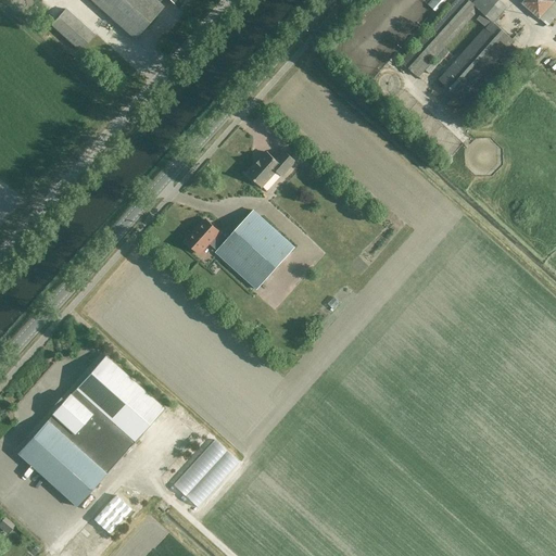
[(172,0),(176,3),(178,0),(91,0),(135,38),(163,7),(159,2),(161,0),(172,0)]
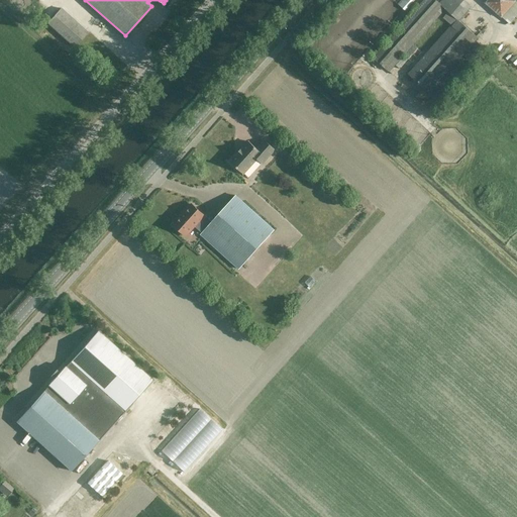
[(430,92),(432,90),(436,94),(456,72),(452,68),(479,38),(459,21),(472,7),(464,0),(441,0),(439,3),(435,0),(423,0),(390,37),(373,57),(390,72),(407,53),(407,54),(443,12),(445,15),(443,18),(452,26),(409,74),(430,92)]
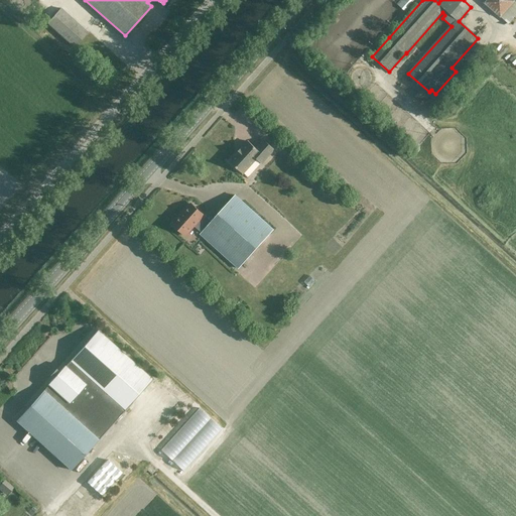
[(405,12),(415,0),(399,0),(396,4),(405,12)]
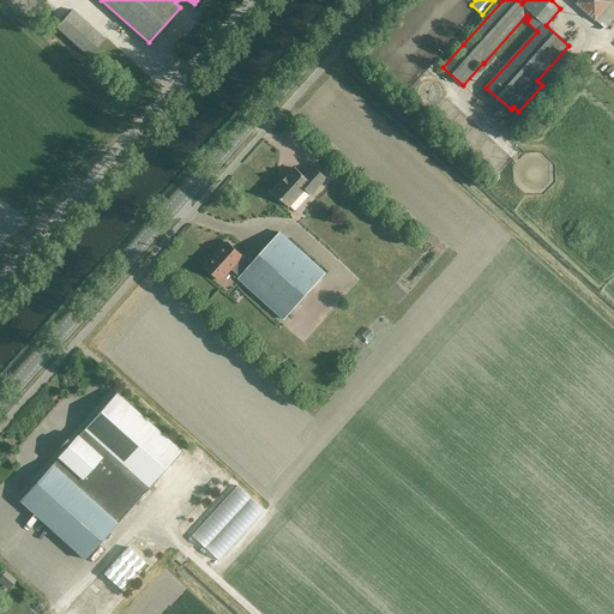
[(606,29),(613,18),(613,2),(613,0),(577,0),(575,4),(596,22),(606,29)]
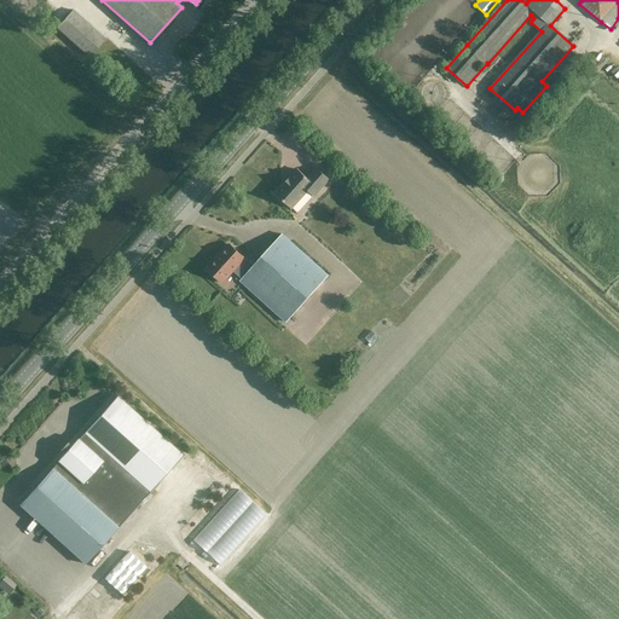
[(90,57),(106,38),(74,10),(58,28),(90,57)]
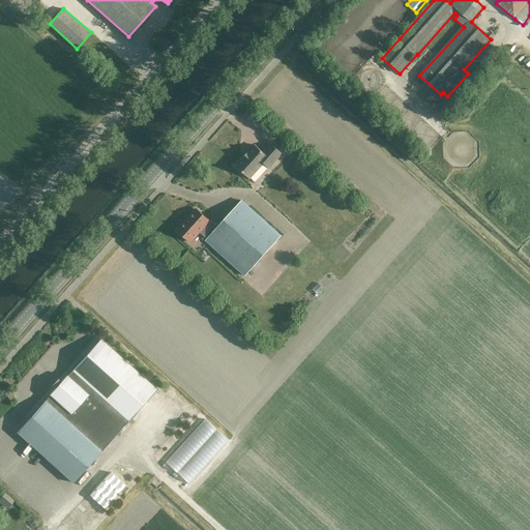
[(270,168),(283,153),(272,144),(264,152),(256,145),(249,152),(248,152),(242,158),(243,158),(237,166),(251,178),(264,163),(270,168)]
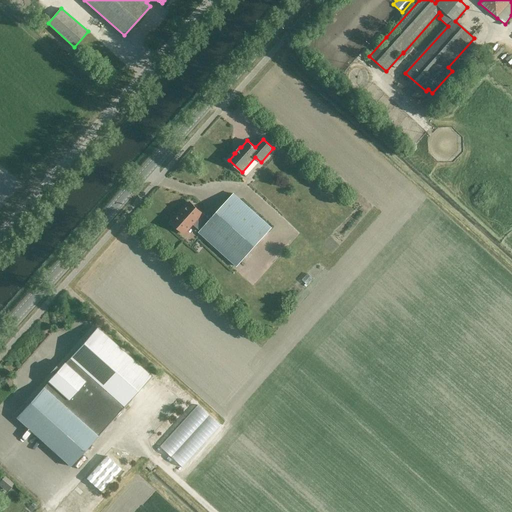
[(272,227),(235,194),(220,210),(209,222),(201,215),(203,213),(191,202),(172,222),(184,233),(193,224),(201,231),(200,232),(237,266),(272,227)]
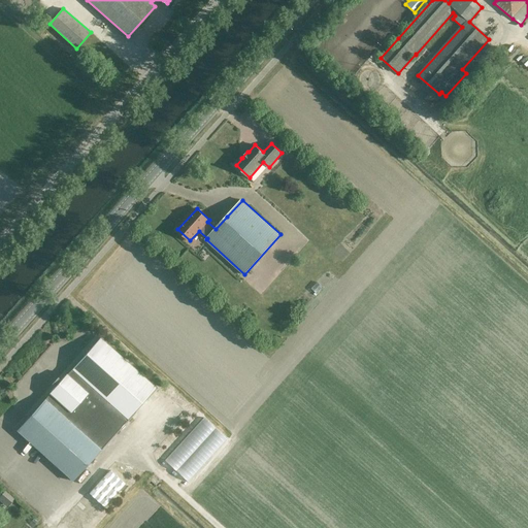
[(317,293),(323,287),(318,283),(311,289),(317,293)]
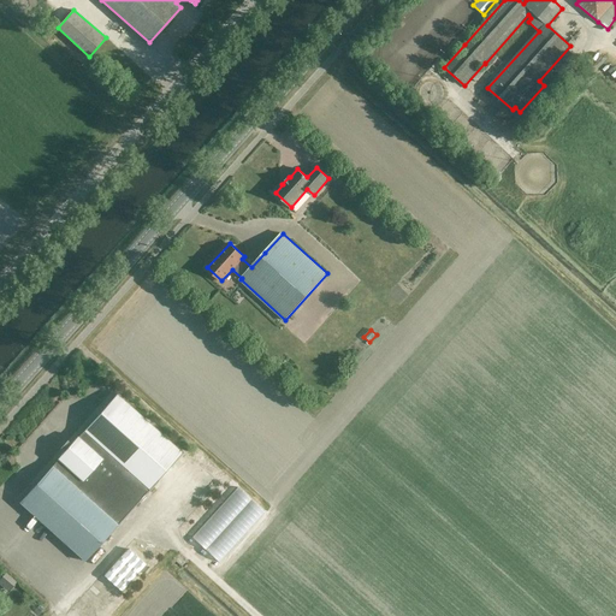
[(118,396),(81,438),(80,438),(71,446),(70,444),(65,449),(67,451),(59,460),(60,461),(22,504),(88,562),(184,454),(118,396)]
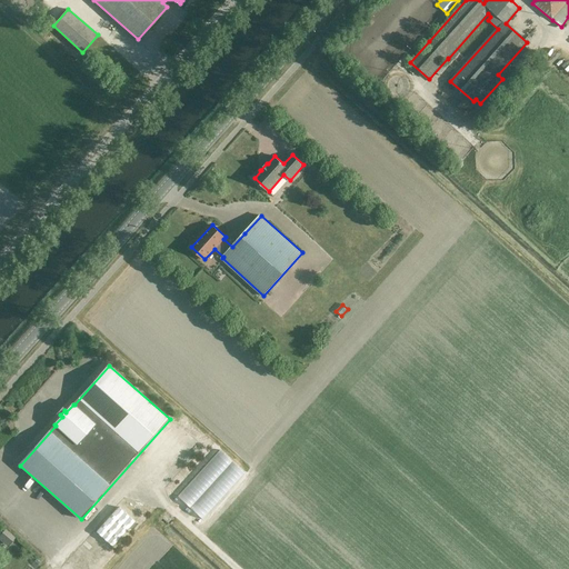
[(220,448),(178,495),(203,518),(246,471),(220,448)]
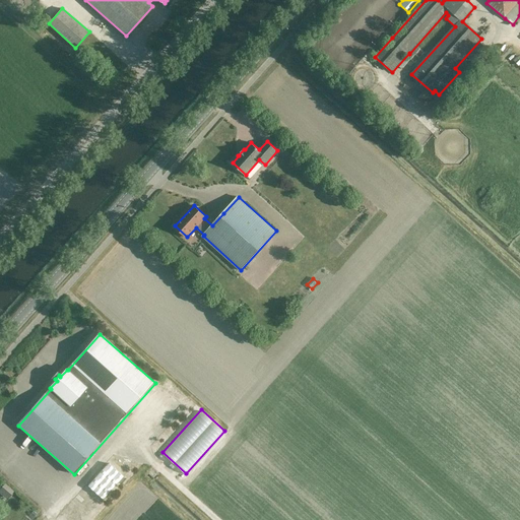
[(109,463),(88,485),(104,499),(124,476),(109,463)]
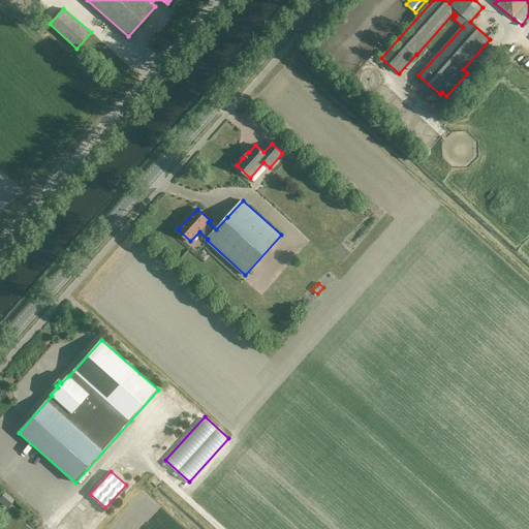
[(0,502),(6,508),(14,499),(5,491),(0,497),(0,502)]
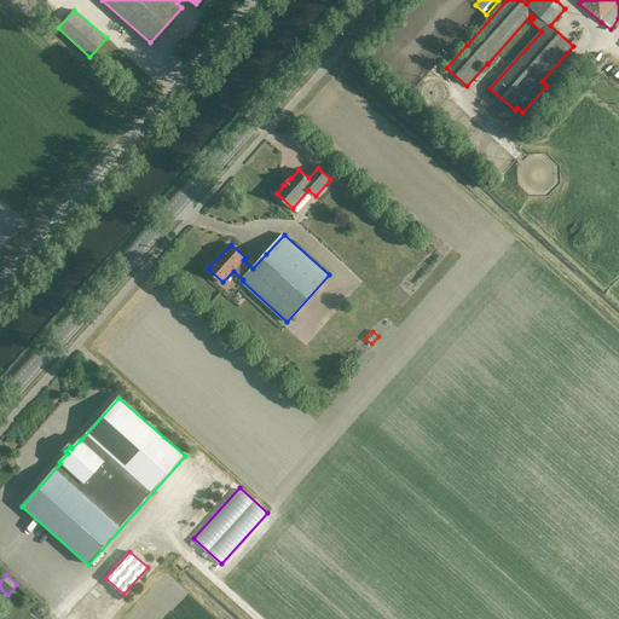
[(38,618),(39,618),(45,613),(40,608),(34,614),(38,618)]
